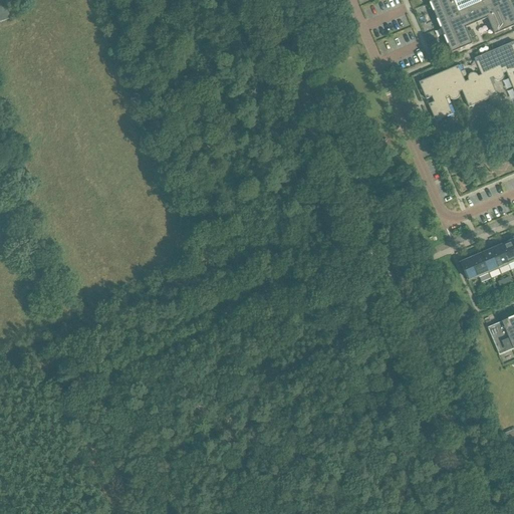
[(4,0),(0,1),(0,22),(11,19),(4,0)]
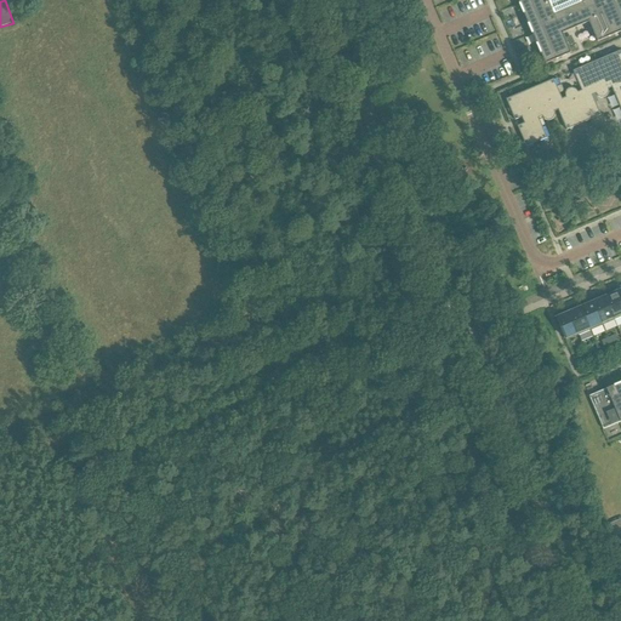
[(620,0),(518,0),(546,63),(571,52),(563,33),(590,21),(598,41),(620,30),(620,0)]
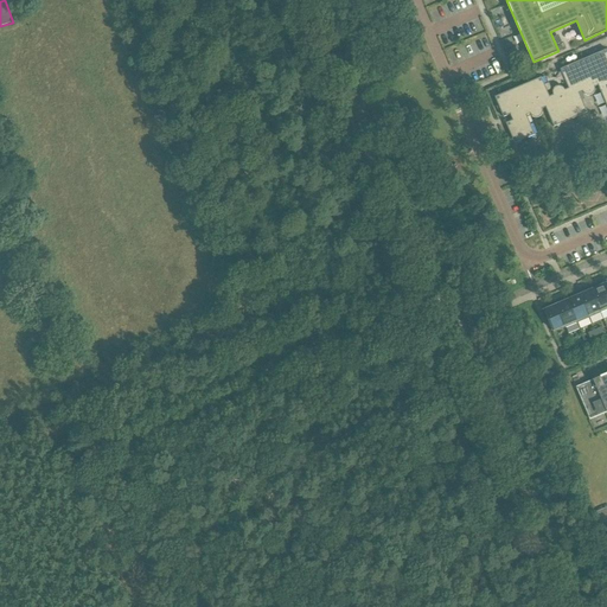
[(606,51),(606,50),(560,70),(568,89),(564,90),(562,88),(560,87),(556,87),(553,89),(551,93),(553,96),(549,97),(541,77),(494,96),(504,117),(510,115),(511,117),(512,121),(506,123),(515,144),(535,135),(526,116),(530,115),(532,117),(535,119),(538,117),(541,116),(543,113),(542,109),(545,108),(554,127),(587,113),(579,94),(582,93),(585,95),(587,96),(590,96),(594,94),(595,90),(594,87),(598,85),(606,107),(606,51)]
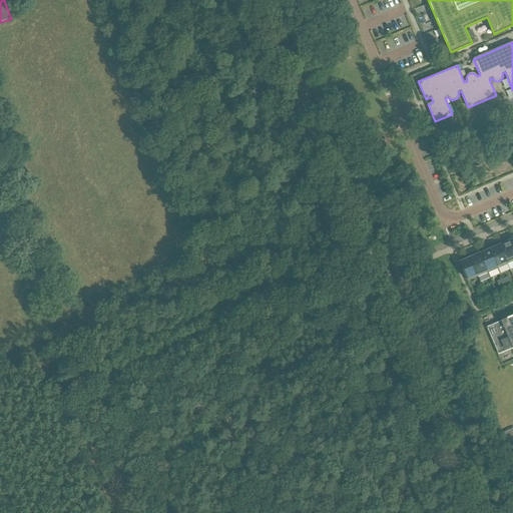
[(500,245),(508,265),(512,262),(512,248),(510,241),(509,241),(508,239),(504,241),(504,243),(500,245)]
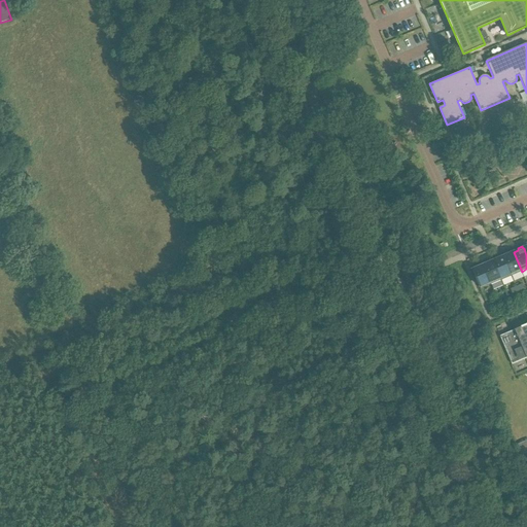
[(522,272),(514,252),(513,252),(512,251),(507,252),(507,254),(503,256),(512,276),(522,272)]
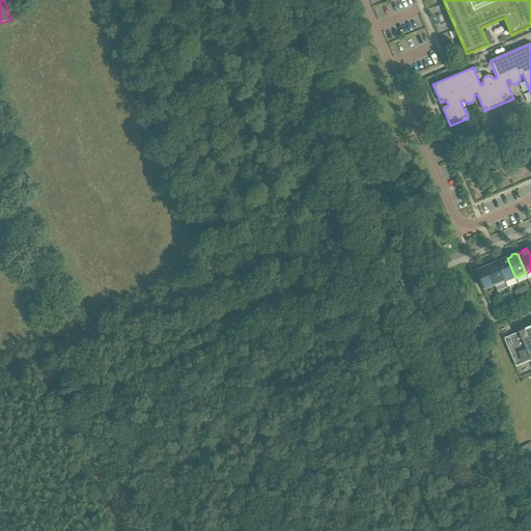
[(497,262),(505,282),(515,278),(507,258),(506,259),(505,257),(501,259),(501,260),(497,262)]
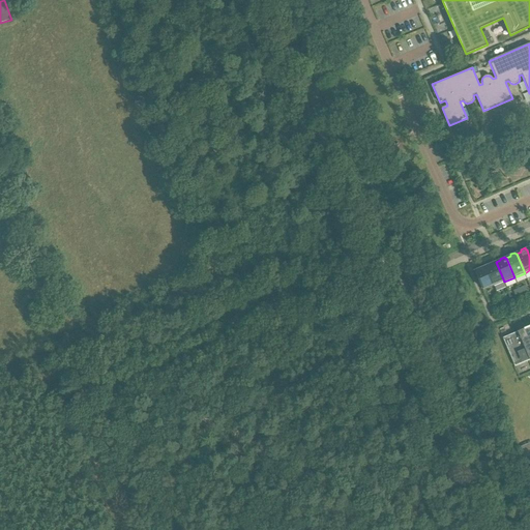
[(504,282),(496,262),(495,263),(494,261),(490,263),(491,265),(487,266),(486,267),(494,286),(504,282)]
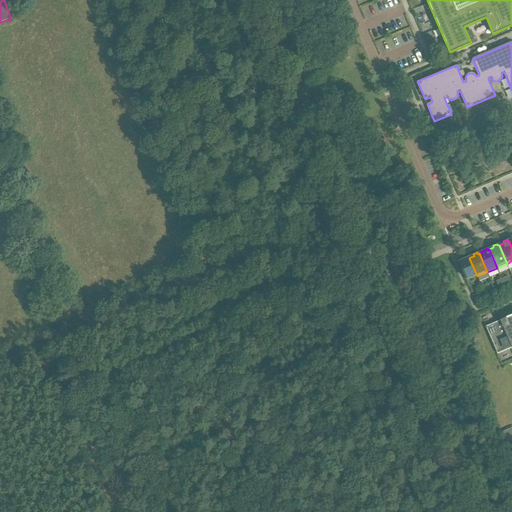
[(477,276),(469,258),(468,258),(467,256),(463,258),(464,260),(458,262),(466,281),(477,276)]
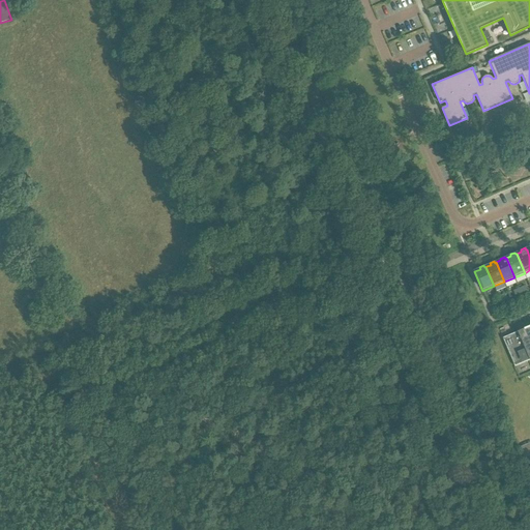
[(529,326),(503,339),(514,366),(529,359),(529,326)]
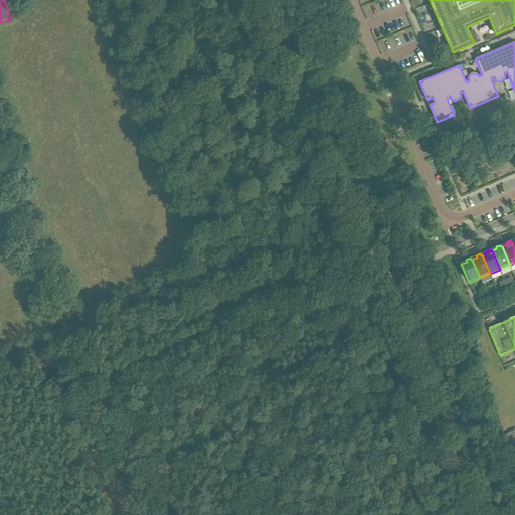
[(505,435),(510,445),(514,442),(514,432),(514,431),(505,435)]
